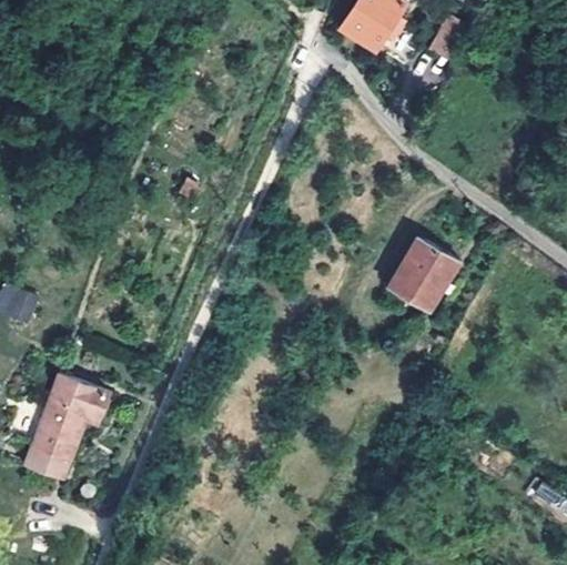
[(405,1),(403,0),(361,0),(347,31),(377,50),(405,1)]
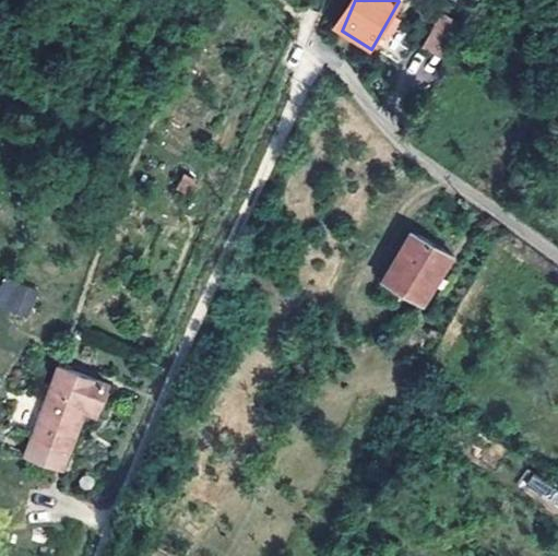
[(442,77),(463,39),(436,24),(415,61),(442,77)]
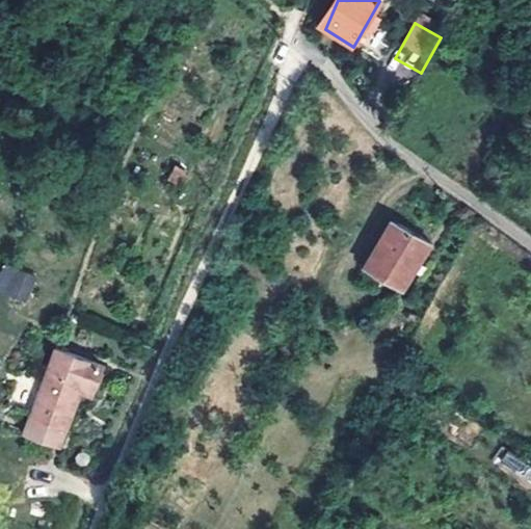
[(432,246),(392,221),(366,267),(388,281),(406,291),(432,246)]
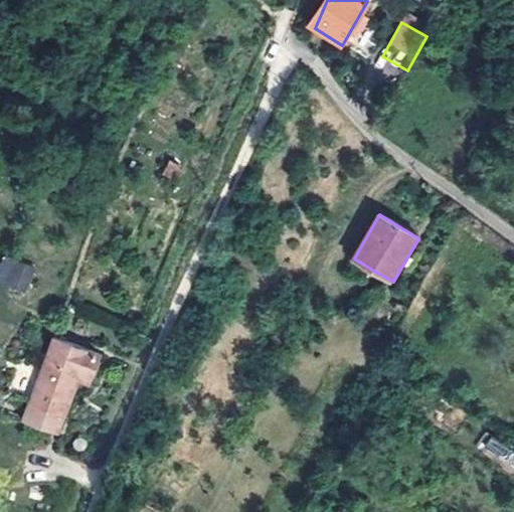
[(375,272),(354,259),(341,282),(362,294),(375,272)]
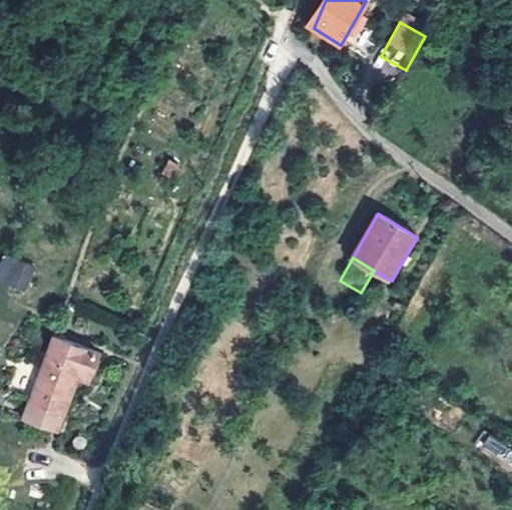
[(0,285),(26,294),(34,269),(0,259),(0,285)]
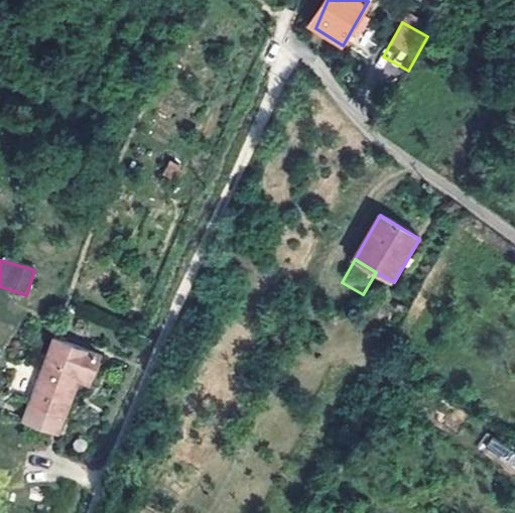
[(51,338),(21,423),(58,436),(78,385),(89,389),(101,356),(51,338)]
